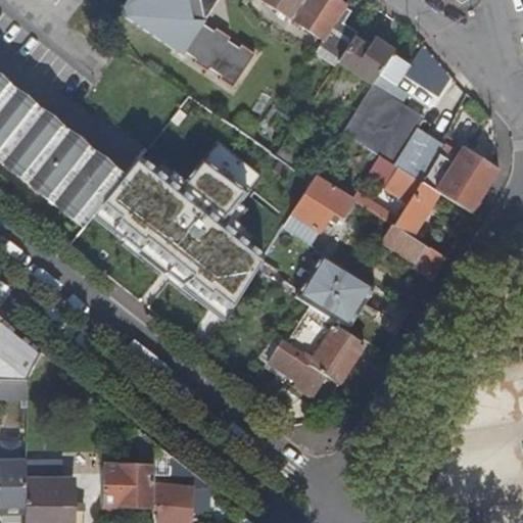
[(221,0),(128,0),(124,6),(126,17),(185,54),(187,51),(198,59),(196,62),(209,72),(211,68),(223,76),(221,79),(235,88),(257,54),(244,45),(242,48),(231,41),(233,38),(219,28),(217,32),(205,24),(207,20),(221,0)]
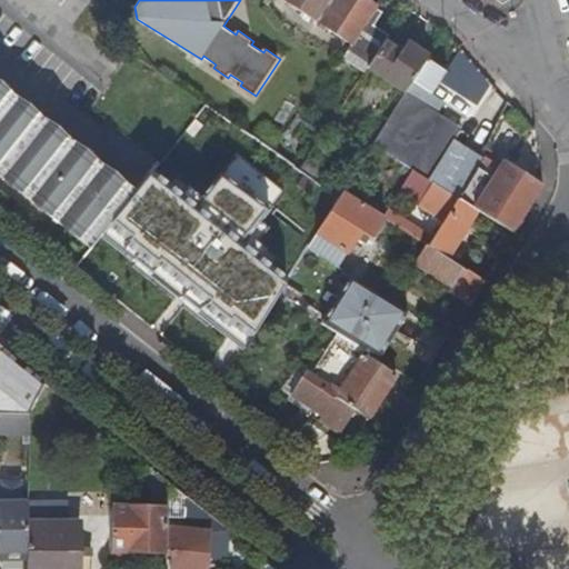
[(286,0),(319,21),(331,0),(286,0)]
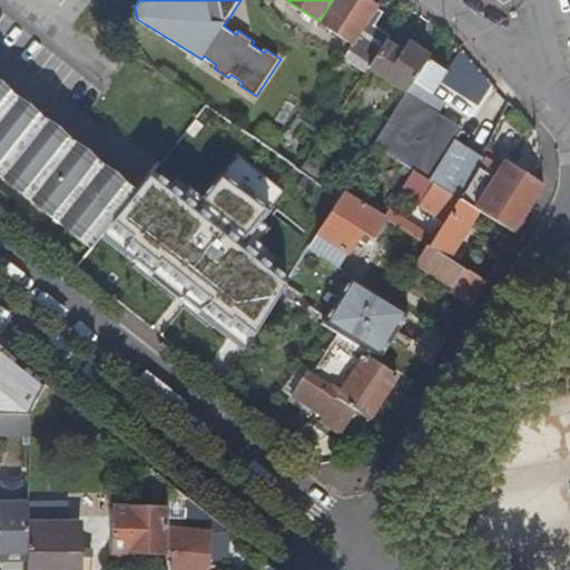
[(379,7),(369,0),(332,0),(320,21),(356,45),(347,58),(366,70),(369,67),(381,49),(385,41),(390,35),(375,26),(384,13),(377,9),(379,7)]
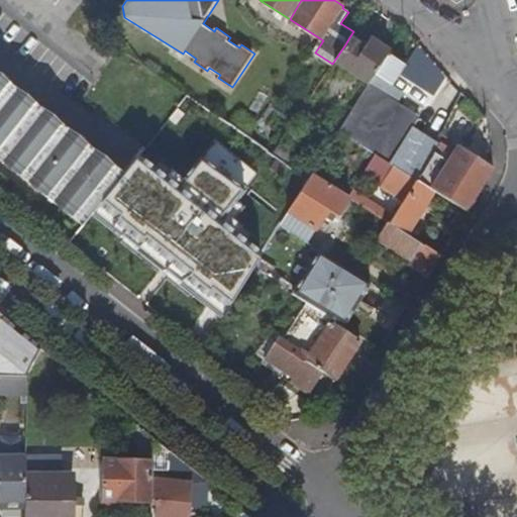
[(376,74),(388,55),(390,52),(371,38),(366,47),(349,37),(345,44),(334,61),(370,84),(376,74)]
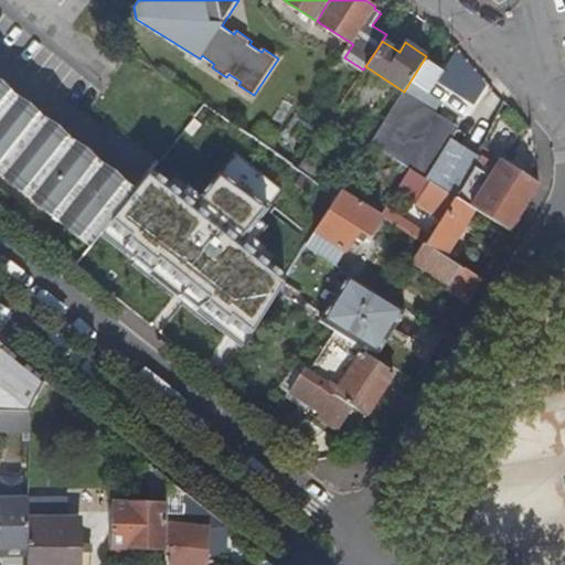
[(411,81),(429,93),(443,72),(424,60),(411,81)]
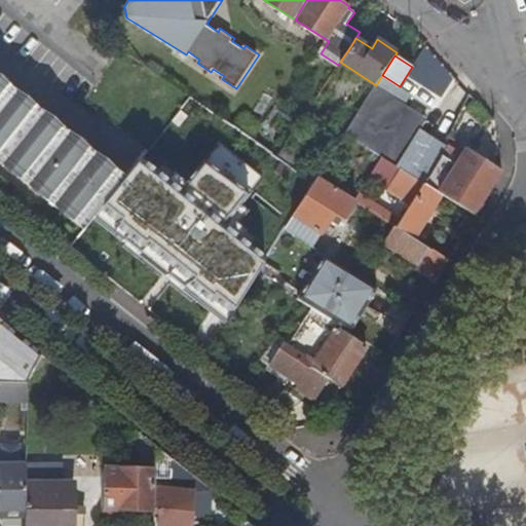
[(382,75),(376,85),(345,133),(402,168),(424,183),(447,148),(419,130),(427,118),(403,103),(410,92),(400,86),(382,75)]
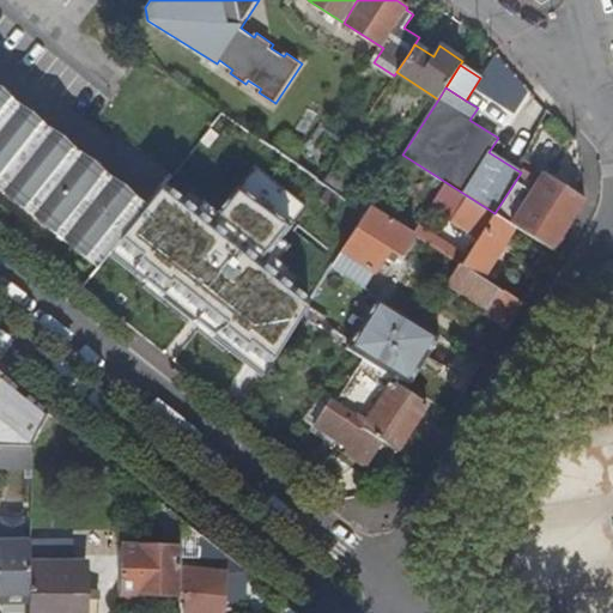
[(0,187),(98,265),(143,210),(0,97),(0,187)]
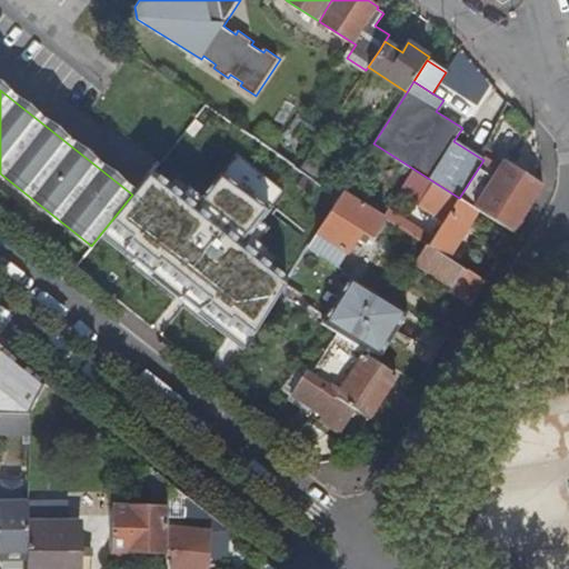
[(160,163),(155,170),(198,205),(200,201),(220,176),(251,137),(246,132),(237,127),(212,157),(182,135),(160,163)]
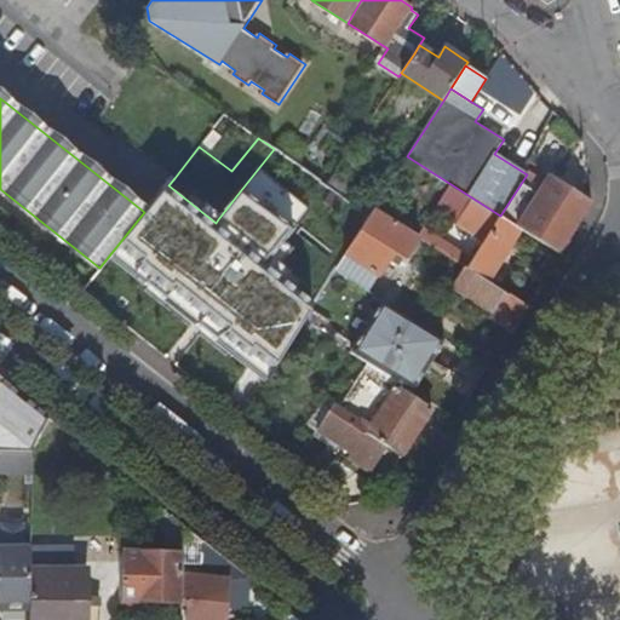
[(271,213),(292,228),(294,223),(321,182),(274,149),(240,191),(262,206),(271,213)]
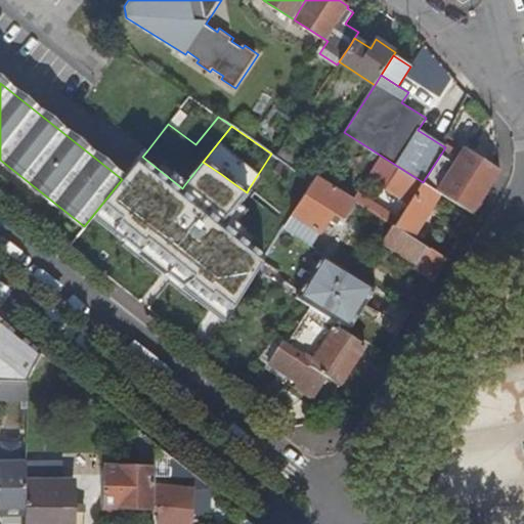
[(441,194),(472,214),(482,197),(499,169),(466,147),(455,163),(448,159),(440,172),(446,176),(437,191),(441,194)]
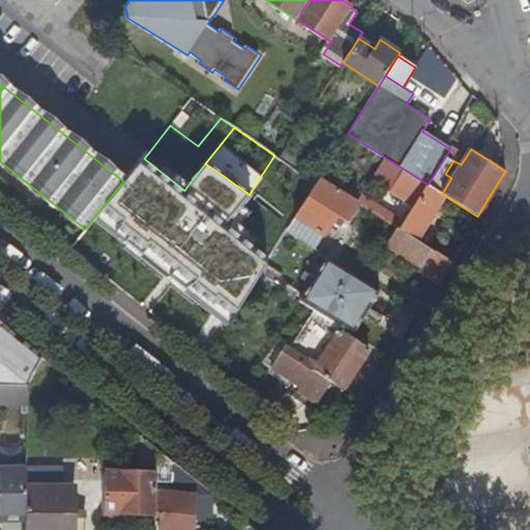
[(274,155),(252,190),(271,203),(277,203),(296,216),(316,184),(294,169),(280,158),(274,155)]
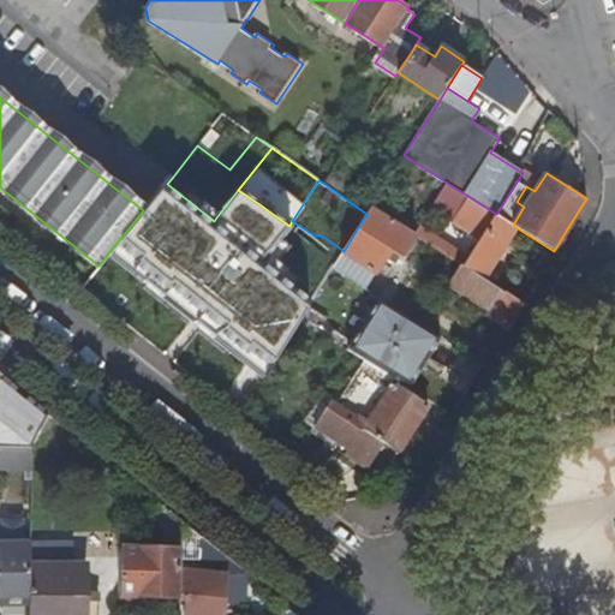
[(434,246),(442,251),(485,279),(518,228),(513,225),(496,214),(470,197),(453,224),(481,240),(469,258),(439,239),(434,246)]
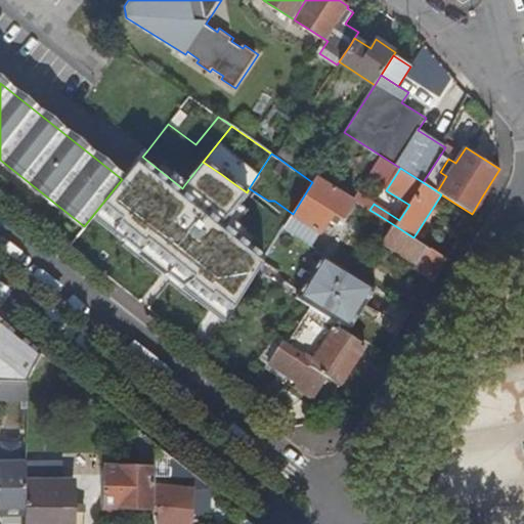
[(224,187),(229,180),(221,174),(217,182),(224,187)]
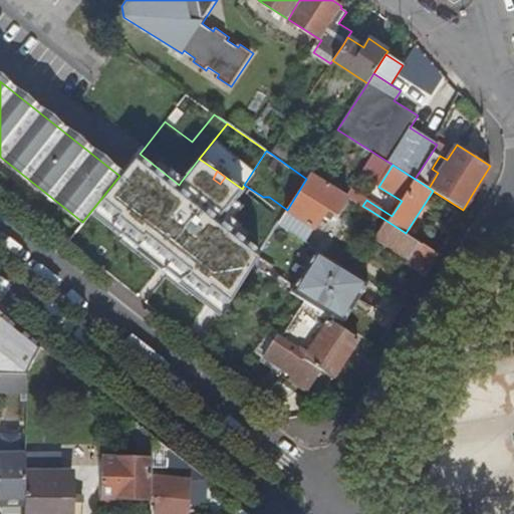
[(306,179),(287,210),(279,223),(306,241),(326,208),(335,214),(346,196),(310,173),(306,179)]
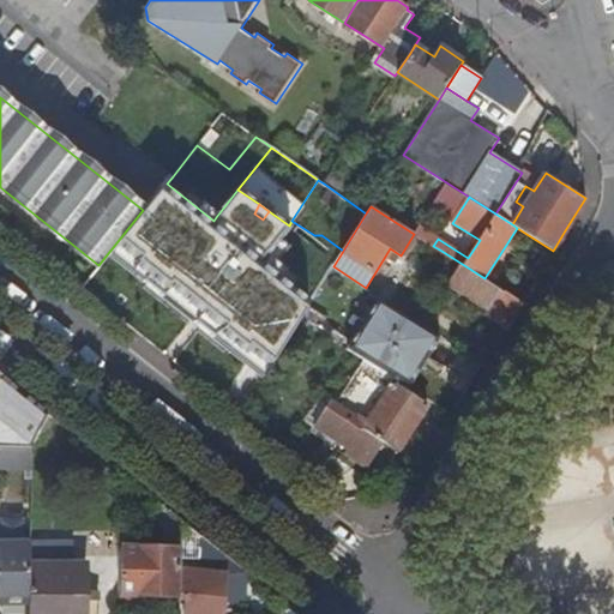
[(216,217),(214,221),(192,247),(185,257),(204,274),(236,233),(216,217)]
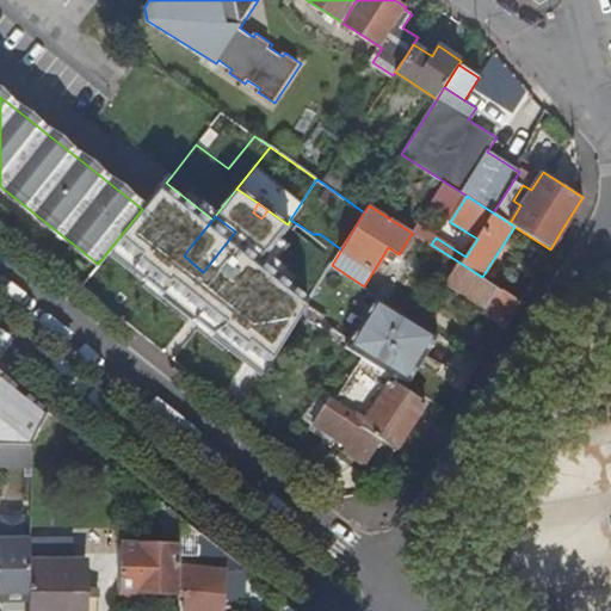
[(134,279),(153,294),(184,255),(191,246),(180,236),(172,246),(165,240),(134,279)]
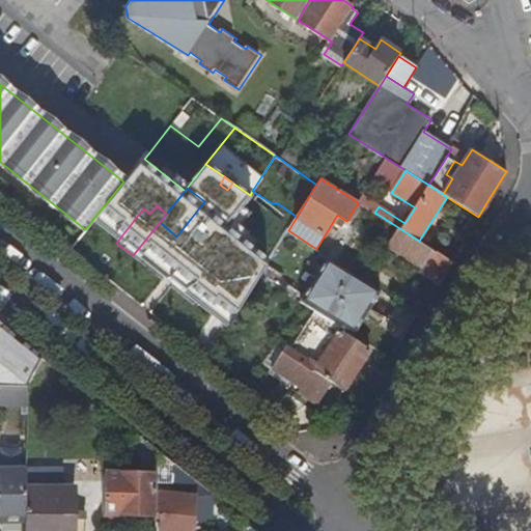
[(421,274),(439,284),(452,261),(419,241),(382,217),(373,230),(391,242),(389,246),(424,268),(421,274)]
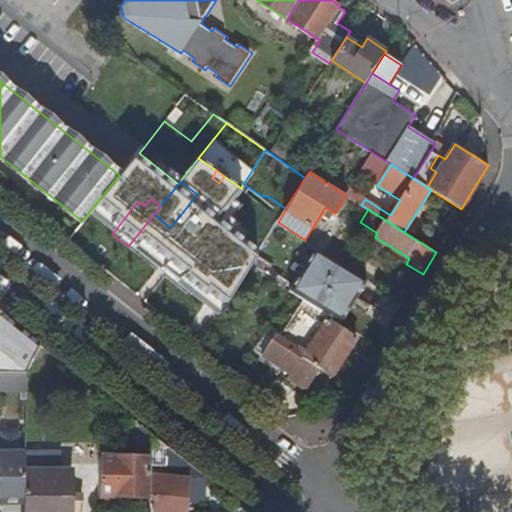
[(290,290),(341,323),(367,280),(316,247),(290,290)]
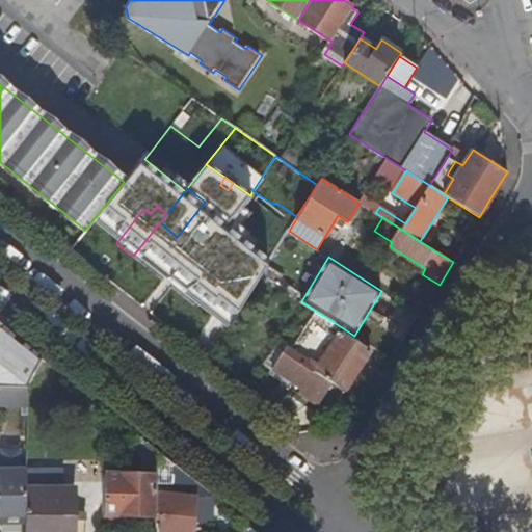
[(314,371),(344,391),(370,352),(339,333),(314,371)]
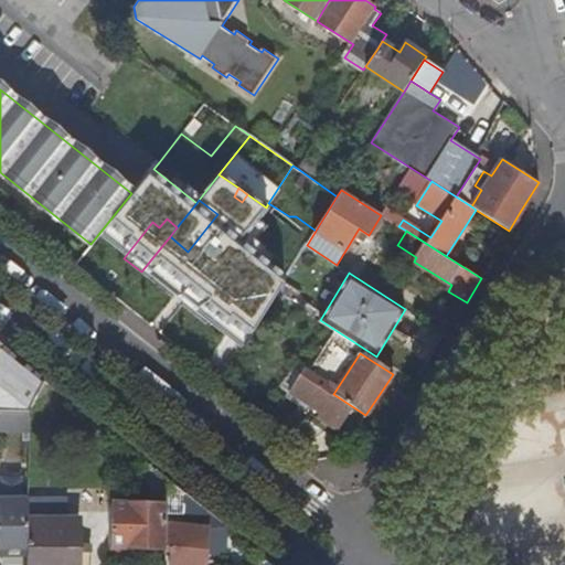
[(351,437),(365,415),(333,394),(294,369),(286,380),(294,384),(290,390),(321,411),(318,415),(351,437)]
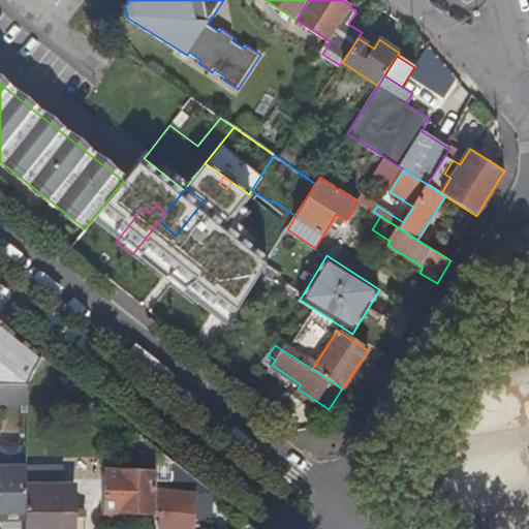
[(0,384),(9,385),(9,372),(9,361),(0,360),(0,384)]
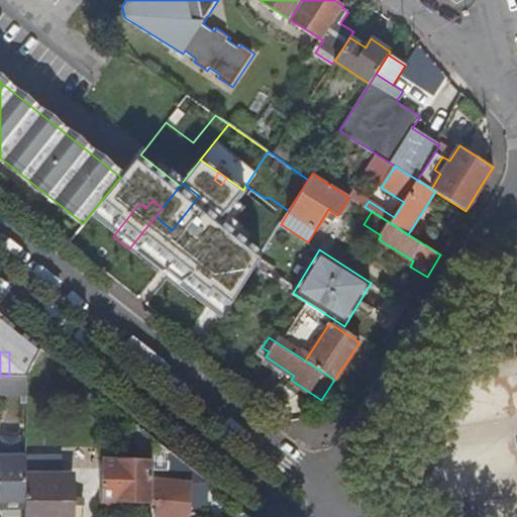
[(9,377),(29,377),(29,364),(9,364),(9,377)]
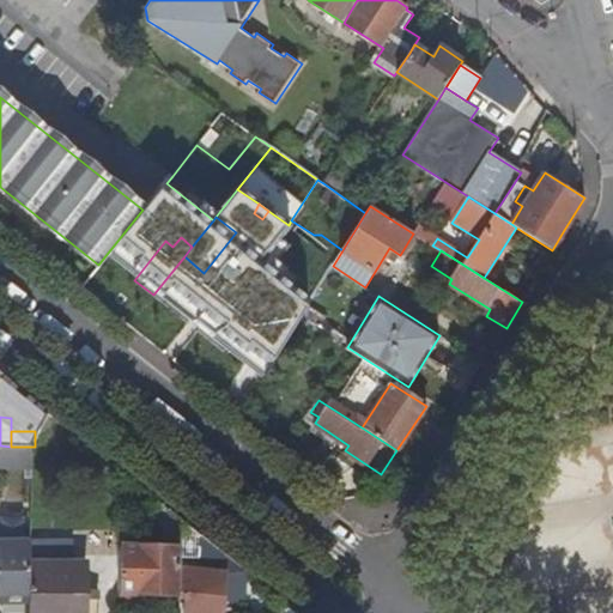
[(0,462),(35,463),(35,447),(11,447),(0,445),(0,462)]
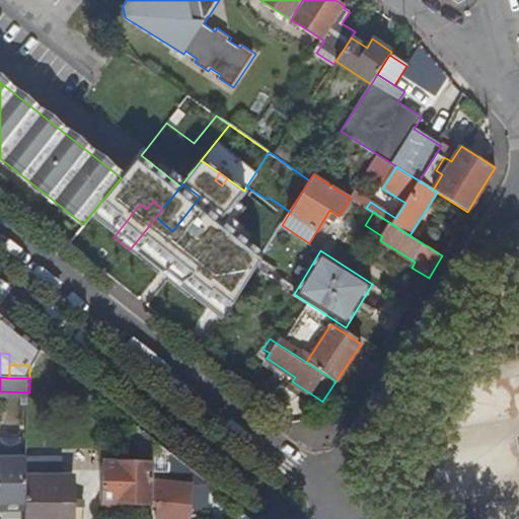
[(0,492),(0,508),(26,508),(27,458),(22,458),(22,443),(16,437),(8,437),(2,443),(1,457),(0,457),(0,492)]
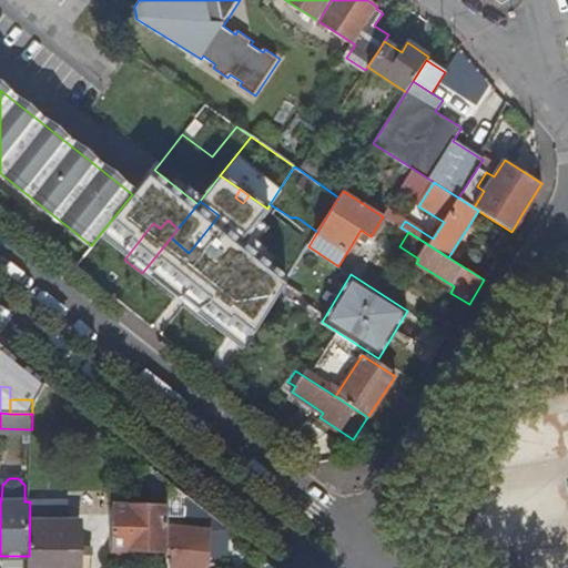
[(169,509),(168,550),(173,550),(206,553),(222,553),(223,536),(208,535),(208,531),(196,531),(196,515),(191,515),(192,501),(169,484),(169,509)]
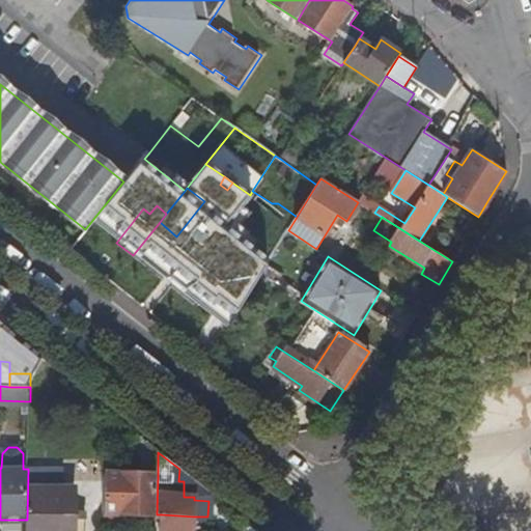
[(62,530),(64,479),(64,458),(28,458),(28,469),(27,520),(26,530),(62,530)]
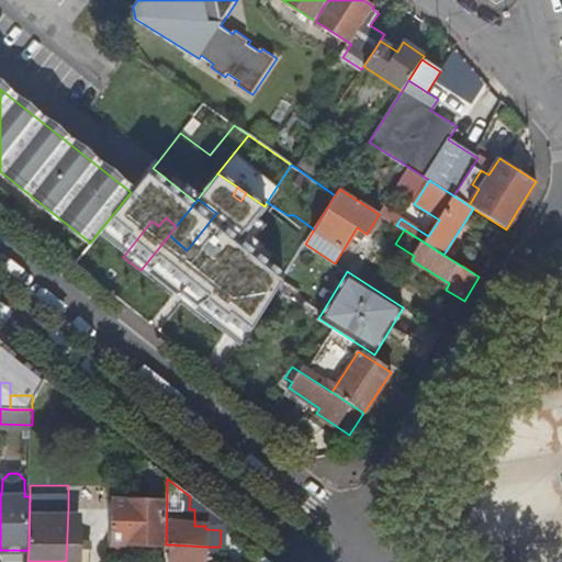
[(110,546),(166,547),(166,544),(167,504),(111,504),(110,546)]
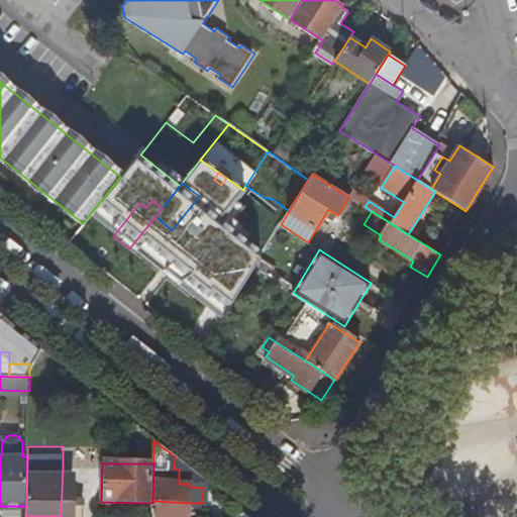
[(73,516),(74,490),(74,467),(63,467),(61,516),(73,516)]
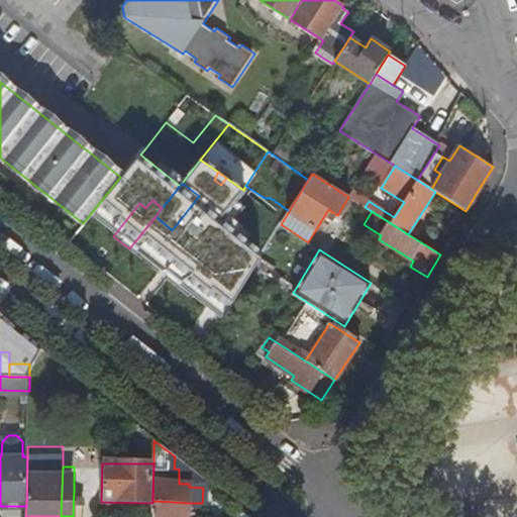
[(73,516),(84,516),(84,490),(74,490),(73,516)]
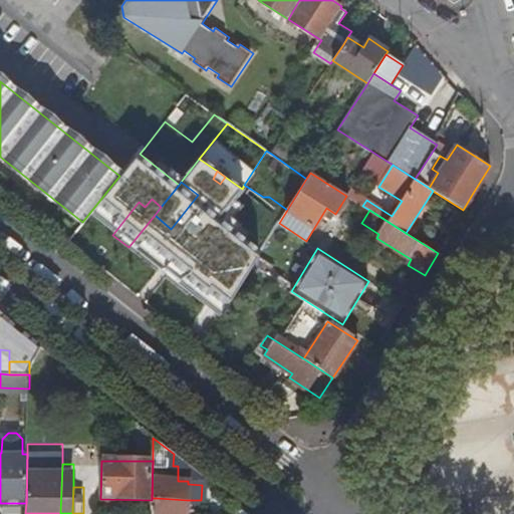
[(185,513),(187,500),(157,498),(155,513),(185,513)]
